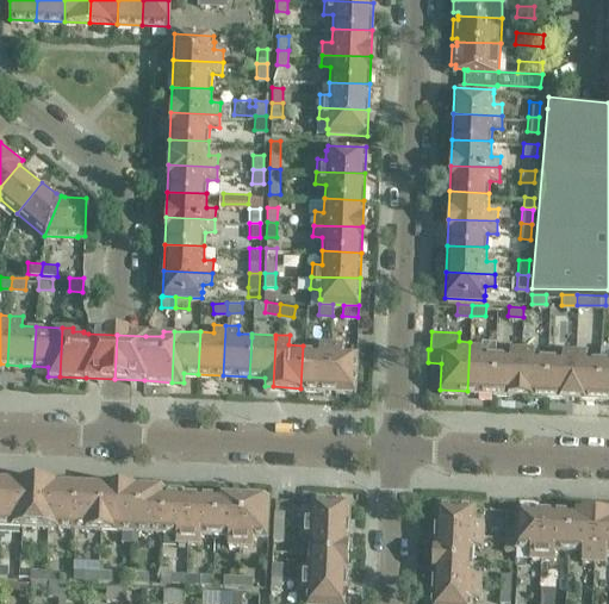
[(303,346),(300,388),(328,390),(330,336),(318,336),(317,347),(303,346)]
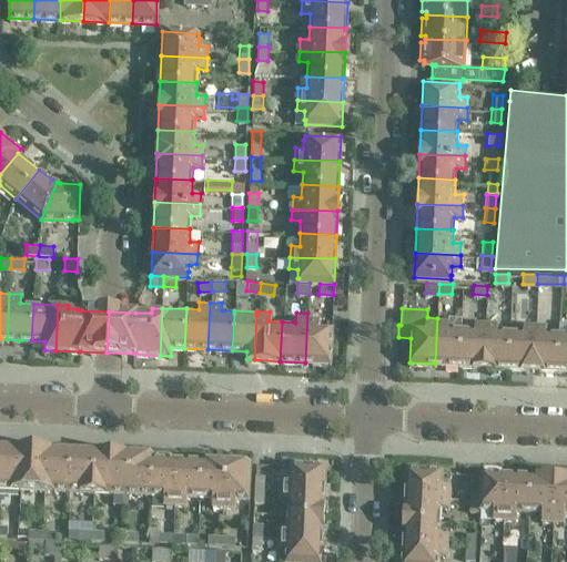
[(307,313),(305,363),(331,364),(332,327),(330,327),(330,319),(317,319),(317,314),(307,313)]
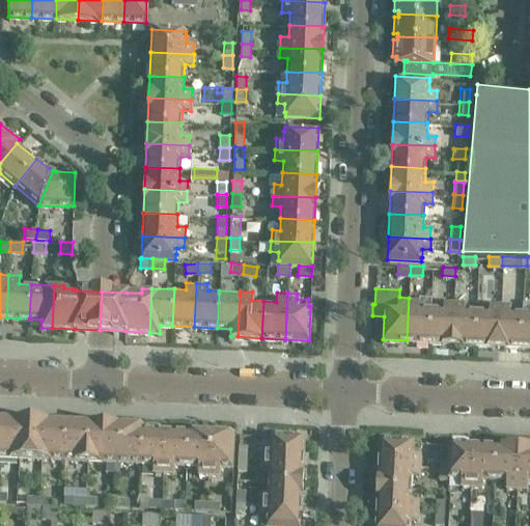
[(409,298),(407,340),(429,341),(430,307),(418,306),(419,298),(409,298)]
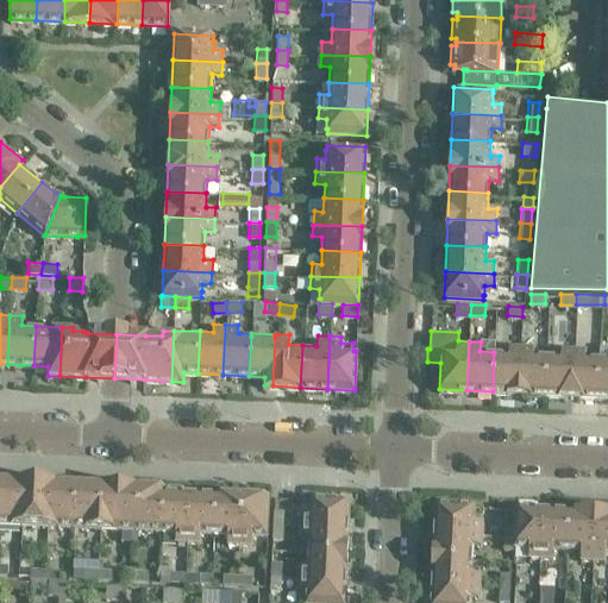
[(494,352),(493,391),(520,393),(522,344),(508,343),(508,352),(494,352)]
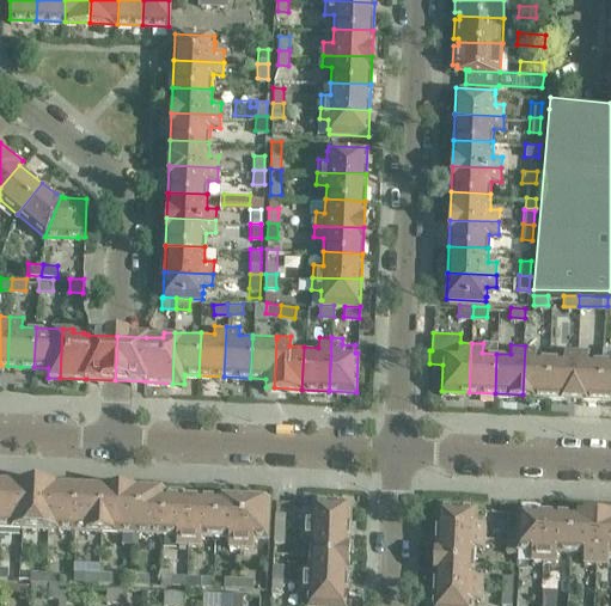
[(525,346),(523,395),(549,396),(551,356),(536,355),(536,347),(525,346)]
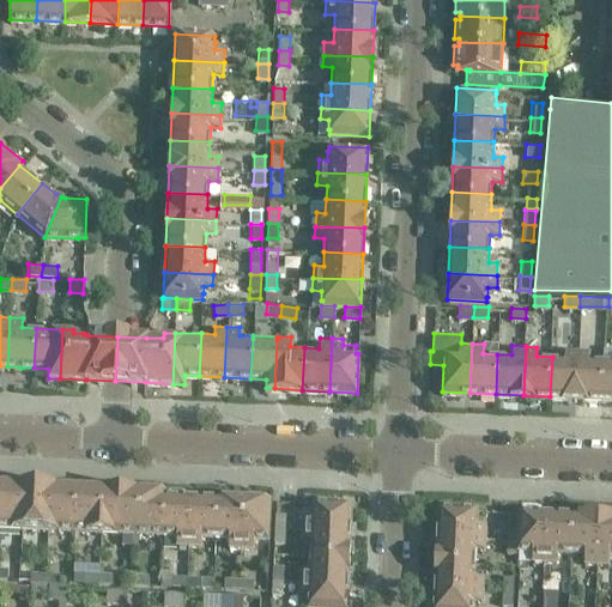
[(552,357),(550,396),(576,398),(579,348),(565,347),(565,357),(552,357)]
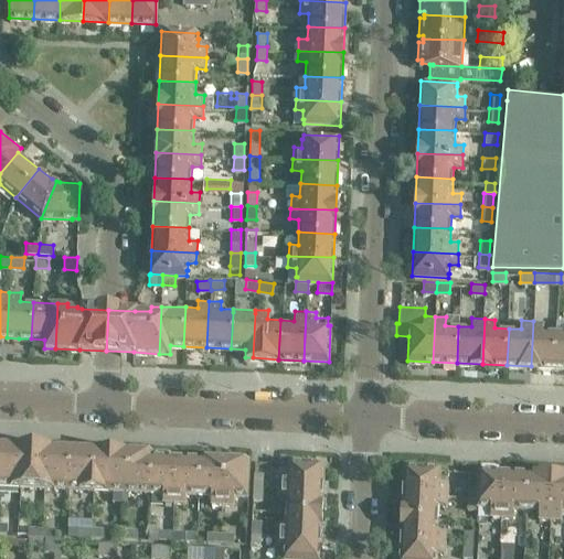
[(533,321),(531,366),(555,367),(556,331),(543,330),(543,321),(533,321)]
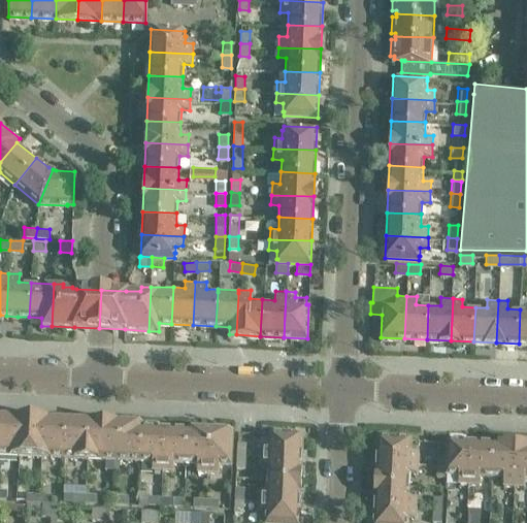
[(21,416),(19,454),(43,456),(45,417),(38,417),(34,415),(29,414),(25,416),(21,416)]
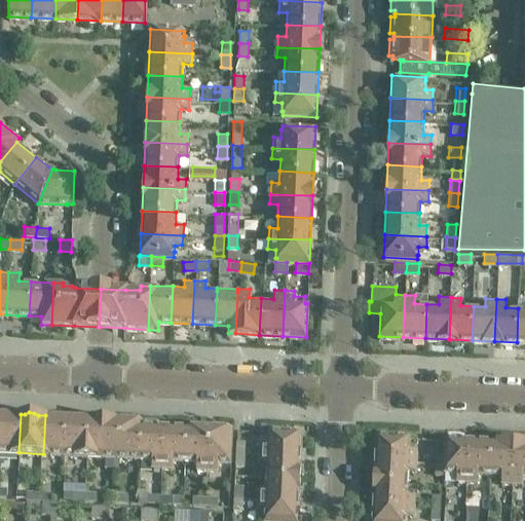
[(0,451),(9,452),(19,452),(21,414),(0,413),(0,451)]
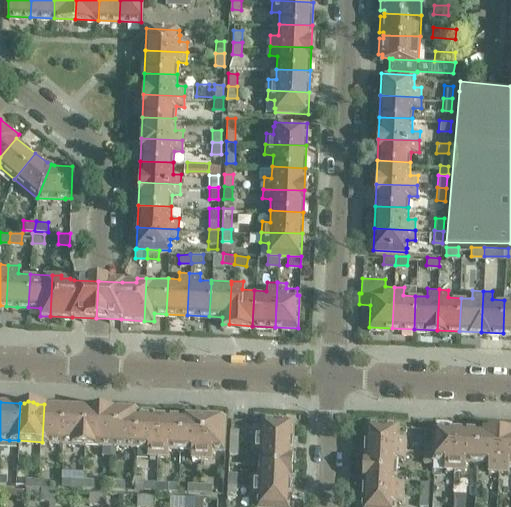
[(44,404),(42,442),(65,443),(67,405),(44,404)]
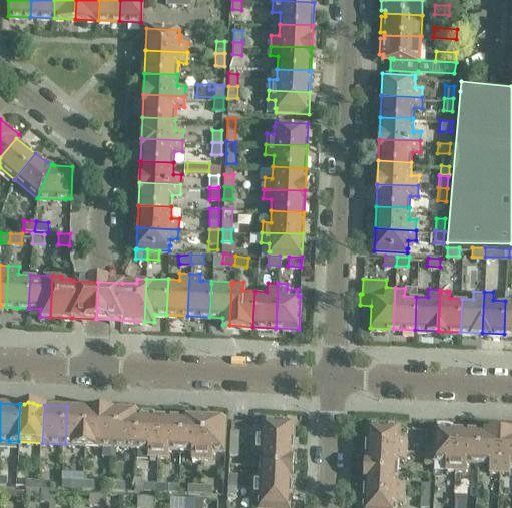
[(67,406),(65,444),(89,445),(90,407),(67,406)]
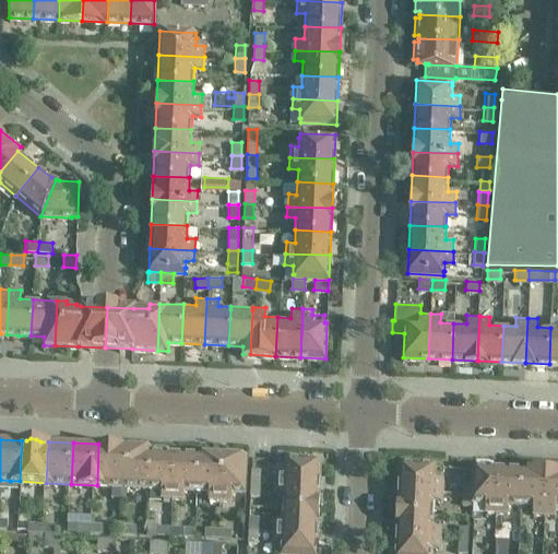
[(98,444),(97,485),(106,486),(107,484),(122,485),(123,445),(98,444)]
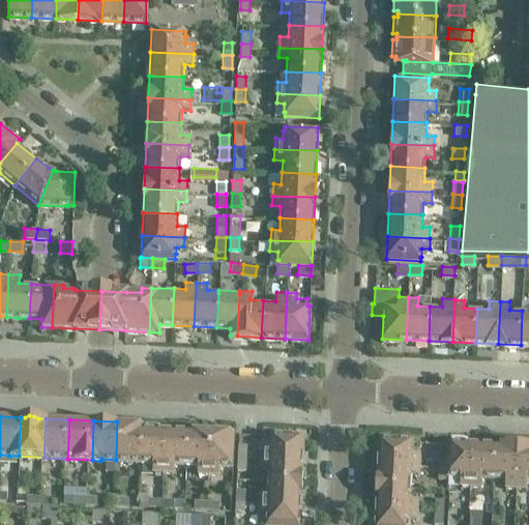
[(117,421),(116,460),(141,462),(143,427),(143,424),(117,421)]
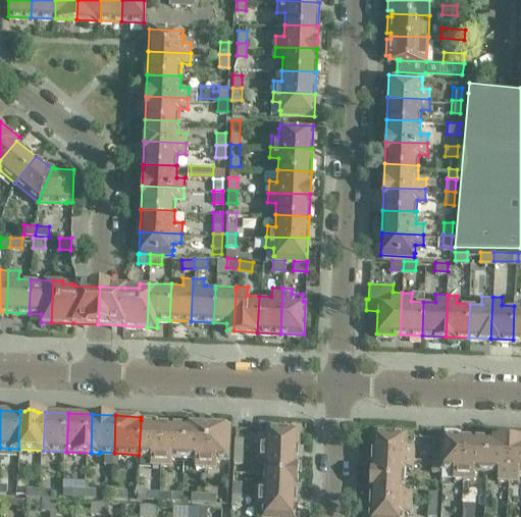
[(141,420),(139,455),(150,456),(150,463),(161,464),(163,421),(141,420)]
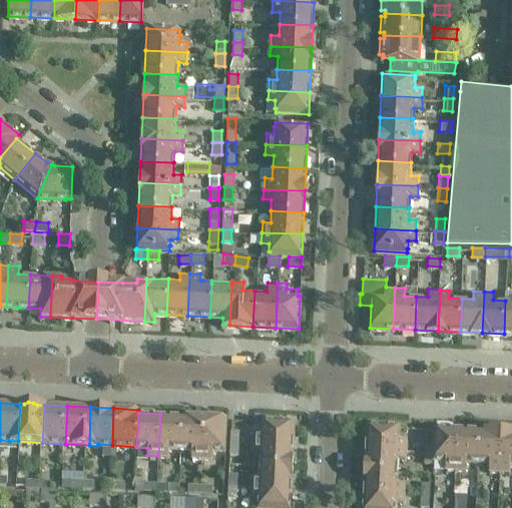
[(160,414),(158,456),(167,456),(168,448),(180,449),(181,415),(160,414)]
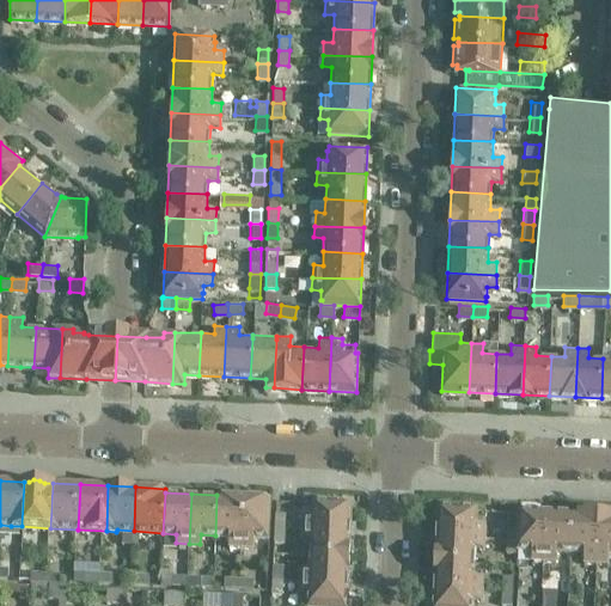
[(217,495),(215,536),(228,536),(227,545),(242,545),(243,496),(217,495)]
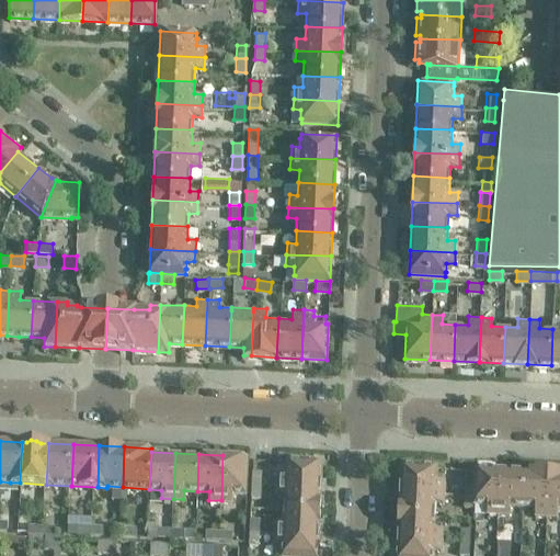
[(223,455),(221,500),(232,501),(233,492),(247,495),(248,461),(247,461),(247,456),(223,455)]
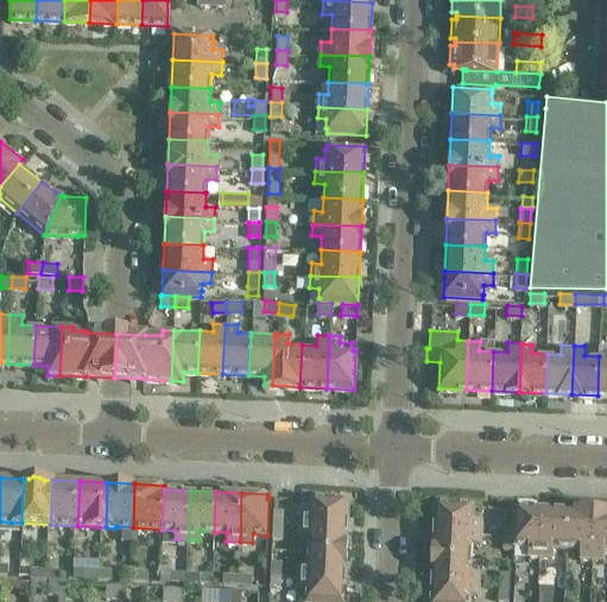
[(299,511),(298,523),(348,525),(349,499),(310,496),(310,500),(309,500),(308,511),(299,511)]
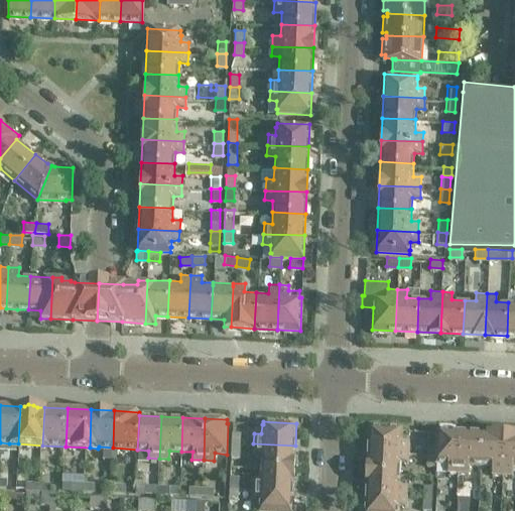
[(368,426),(367,448),(408,450),(409,437),(402,437),(402,432),(401,432),(401,427),(368,426)]
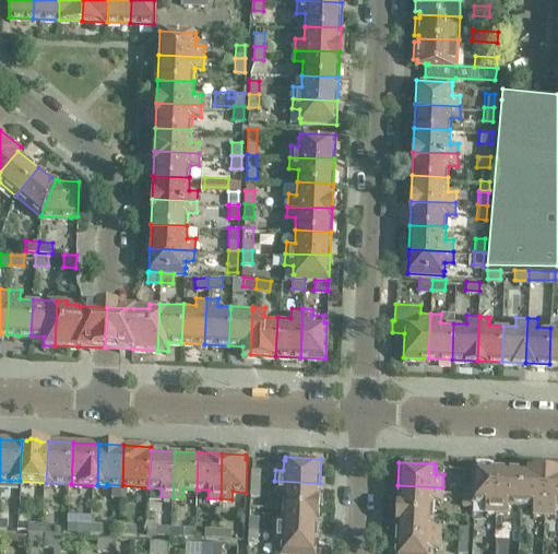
[(471,490),(471,502),(485,503),(484,510),(495,511),(497,466),(473,464),(473,470),(472,470),(472,476),(471,490)]
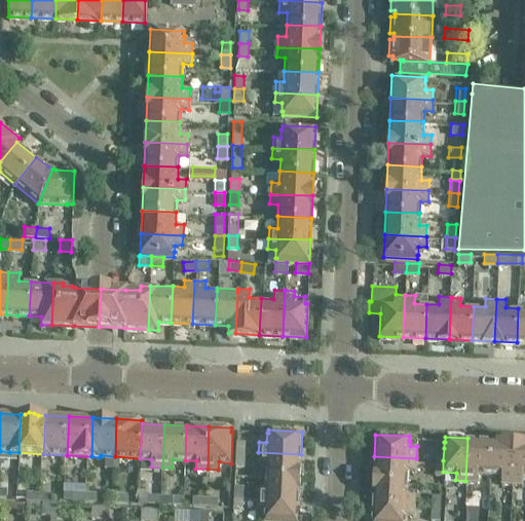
[(467,438),(465,481),(478,481),(478,473),(489,474),(491,440),(467,438)]
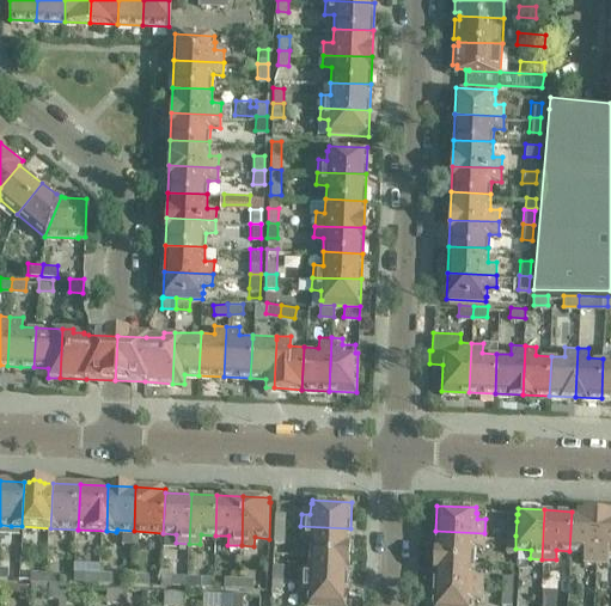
[(285,526),(286,512),(275,510),(274,525),(285,526)]
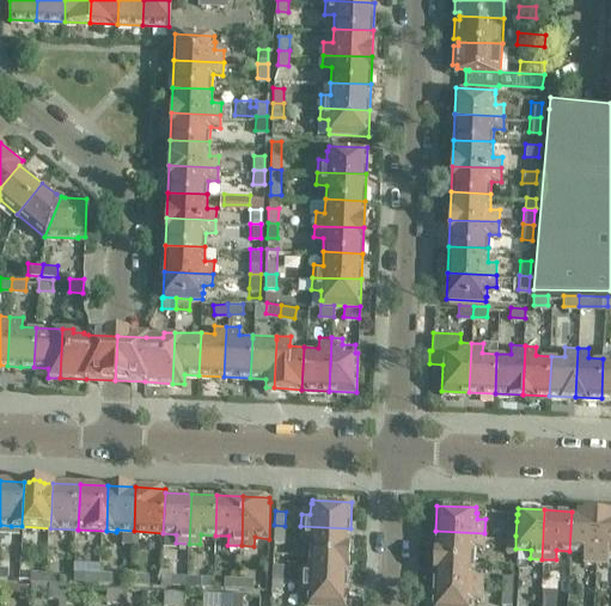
[(572,512),(569,551),(584,552),(582,561),(596,562),(598,513),(572,512)]
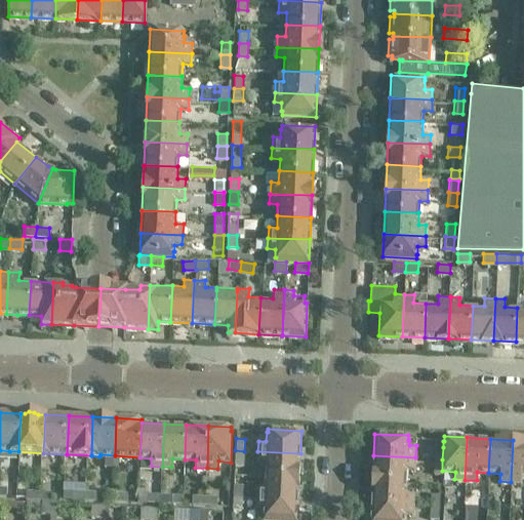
[(523,440),(513,440),(511,482),(521,482),(522,474),(523,474),(523,440)]
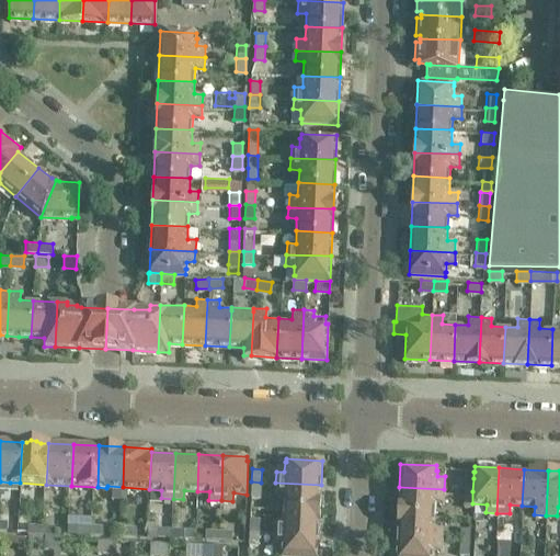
[(464,477),(464,490),(472,491),(473,478),(464,477)]
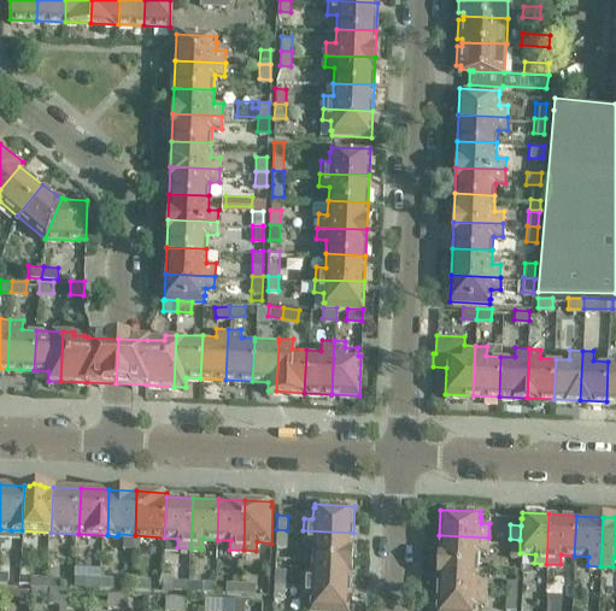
[(287,545),(287,530),(276,529),(276,544),(287,545)]
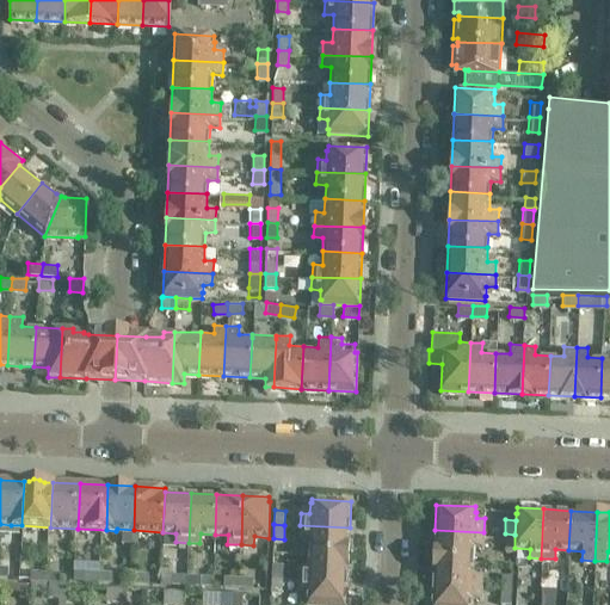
[(350,528),(300,525),(300,538),(309,539),(308,554),(349,555),(350,528)]
